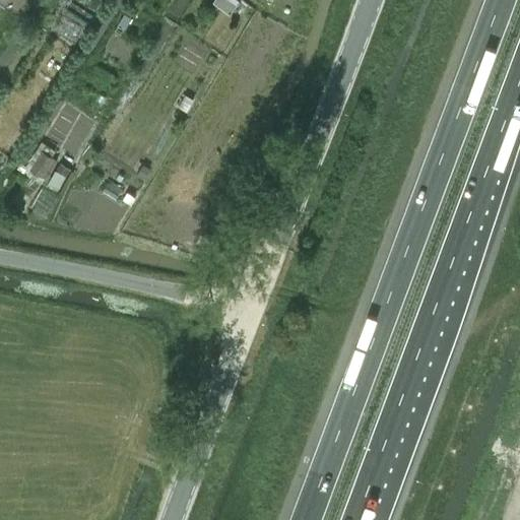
[(214,0),(214,1),(230,12),(239,0),(238,0),(214,0)]
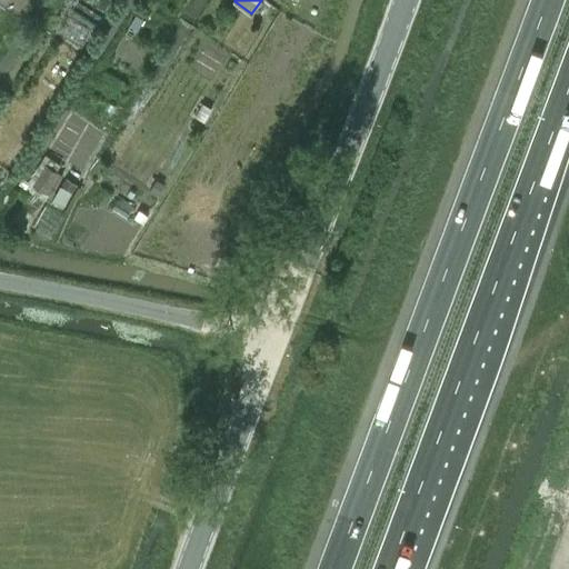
[(137,15),(126,32),(132,36),(142,19),(137,15)]
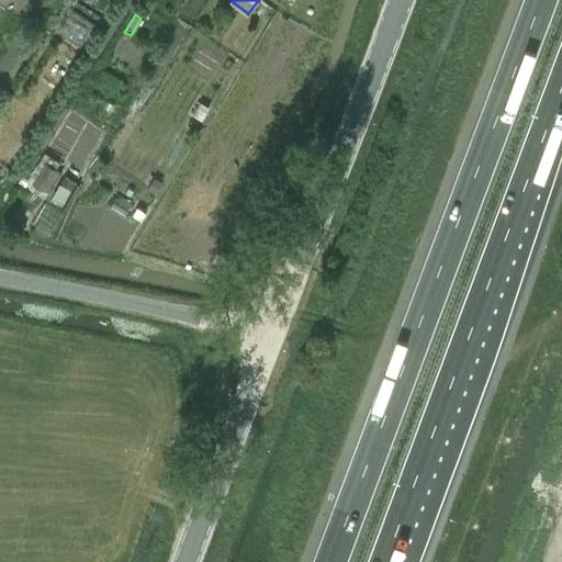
[(200,102),(193,114),(202,119),(209,107),(200,102)]
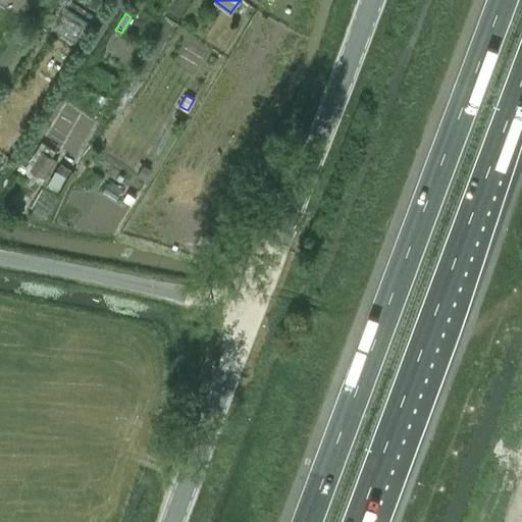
[(37,138),(18,167),(21,169),(42,183),(57,160),(52,156),(55,150),(40,140),(37,138)]
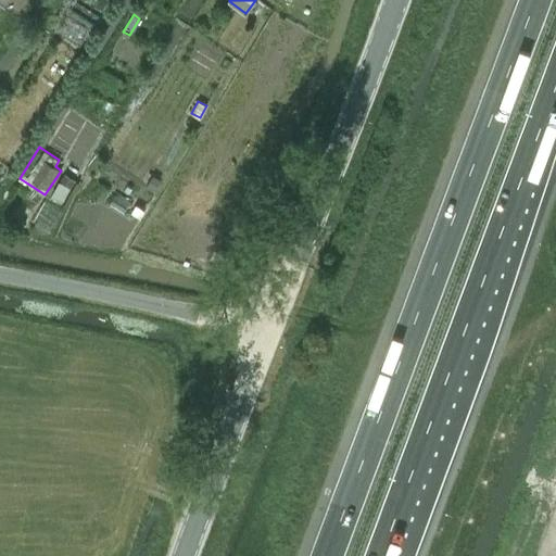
[(65,175),(61,181),(71,187),(74,179),(65,175)]
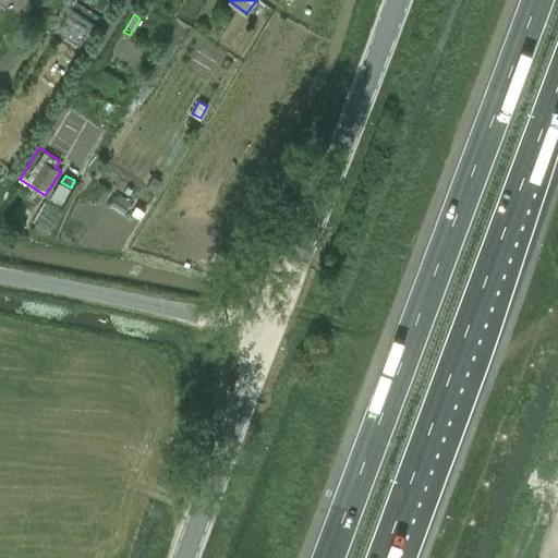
[(154,177),(147,186),(154,191),(160,180),(154,177)]
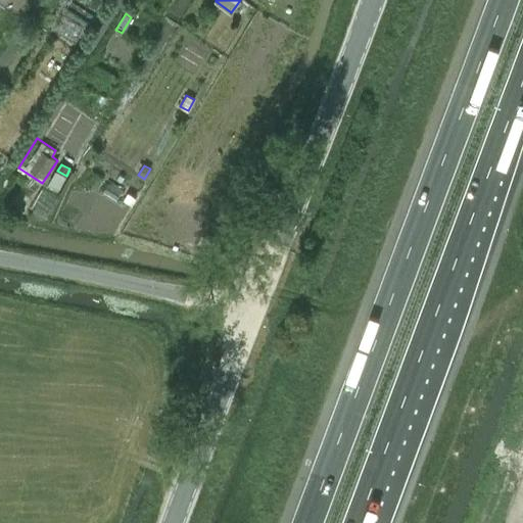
[(128,193),(124,199),(132,204),(136,197),(128,193)]
